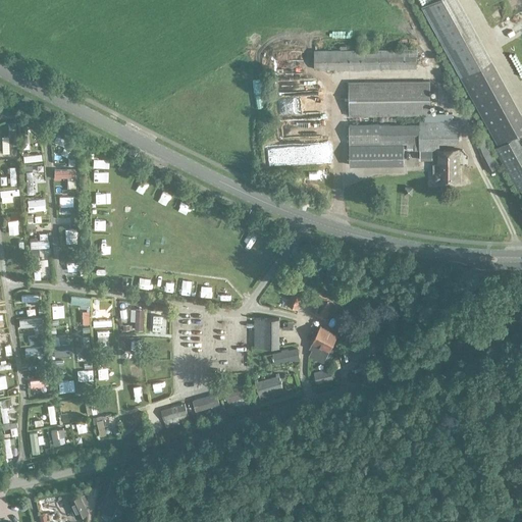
[(521,128),(521,114),(458,0),(433,0),(424,5),(500,142),(521,128)]
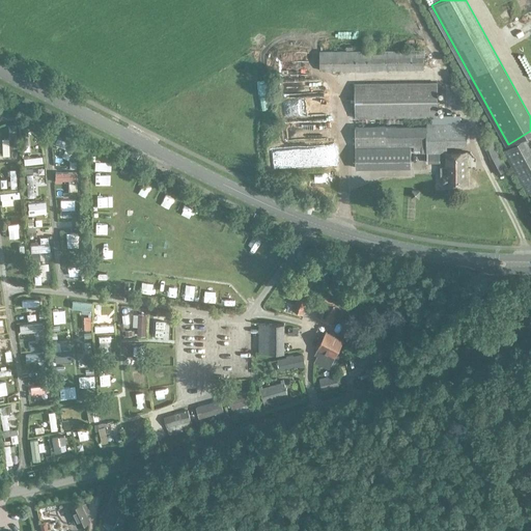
[(483,28),(487,25),(481,14),(477,17),(483,28)]
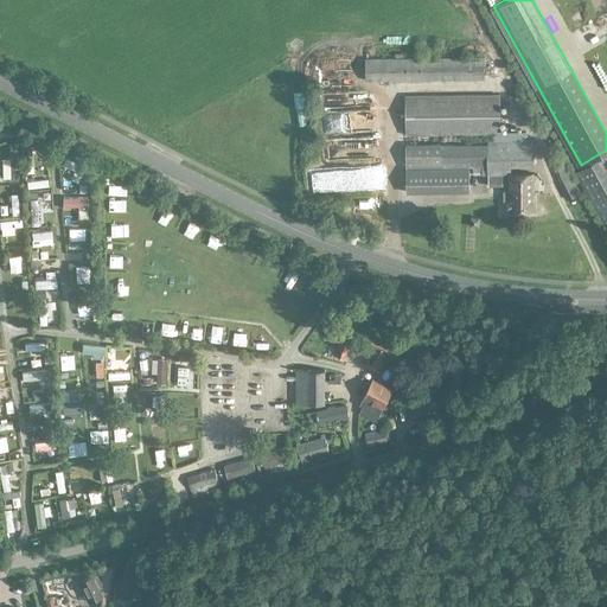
[(366,81),(485,80),(484,57),(365,58),(366,81)]
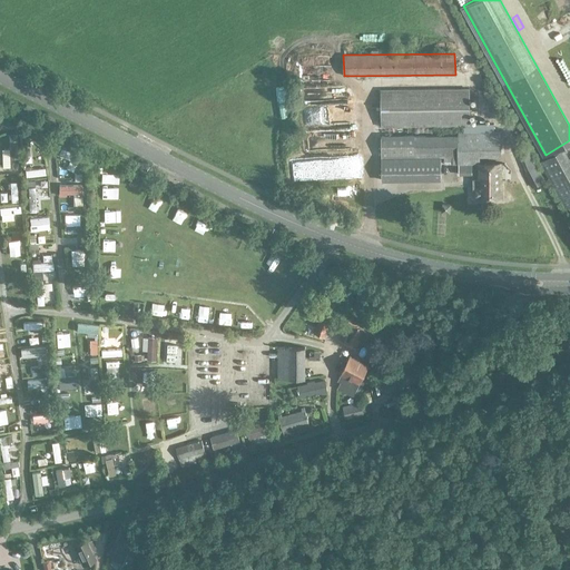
[(557,86),(552,90),(559,98),(563,95),(557,86)]
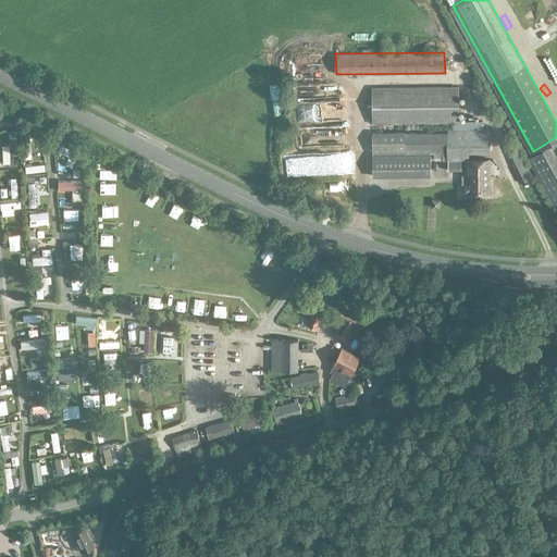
[(372,124),(454,123),(459,123),(459,122),(459,86),(373,87),(372,124)]
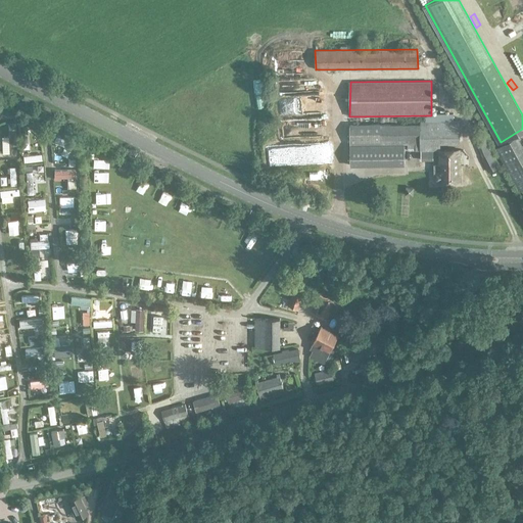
[(290,97),(305,97),(305,84),(291,84),(290,97)]
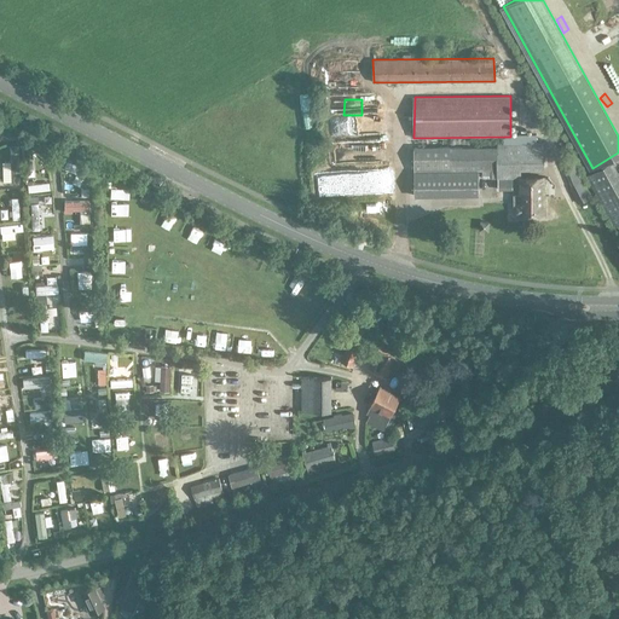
[(414,148),(414,194),(479,194),(479,171),(482,171),(482,178),(519,178),(522,178),(521,169),(544,169),(544,142),(537,142),(537,136),(510,136),(510,137),(504,137),(504,143),(498,143),(497,146),(450,146),(414,148)]
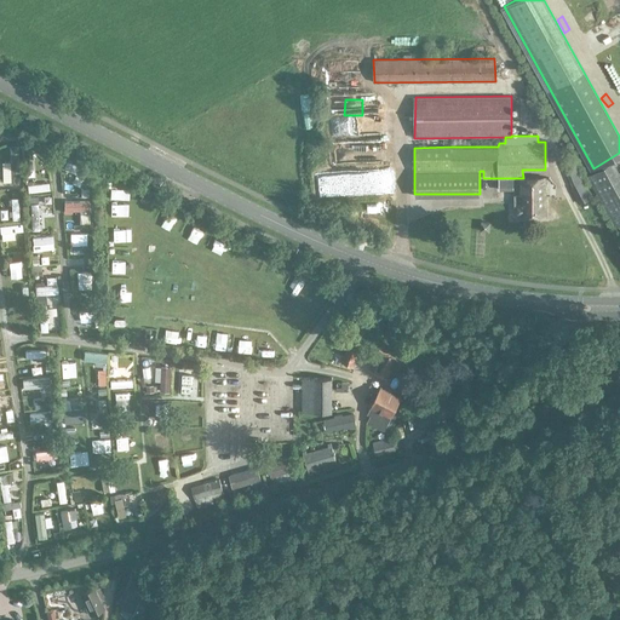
[(584,181),(579,168),(575,160),(563,165),(573,187),(572,188),(579,204),(590,199),(583,182),(584,181)]
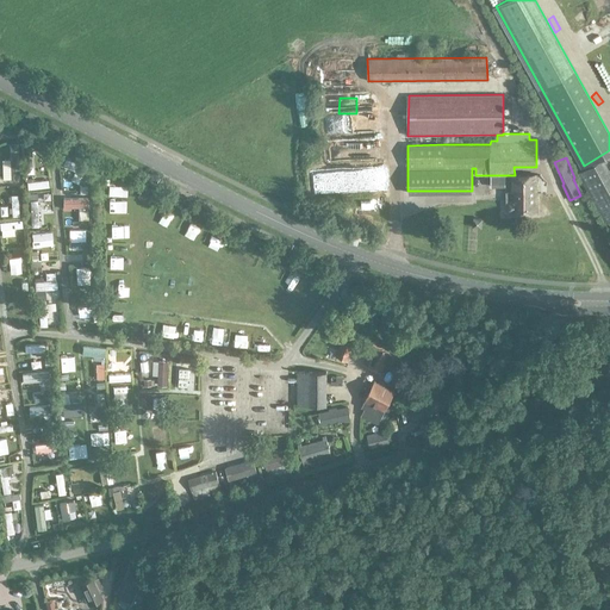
[(85,167),(66,159),(63,165),(81,173),(85,167)]
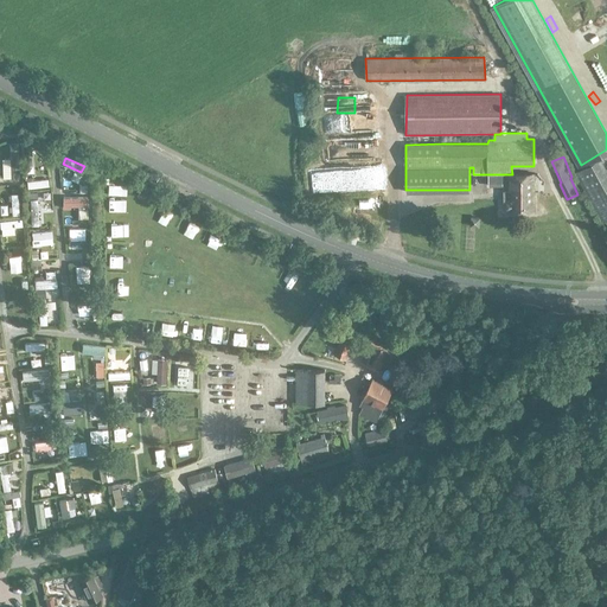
[(606,170),(601,158),(575,173),(602,224),(606,222),(606,170)]
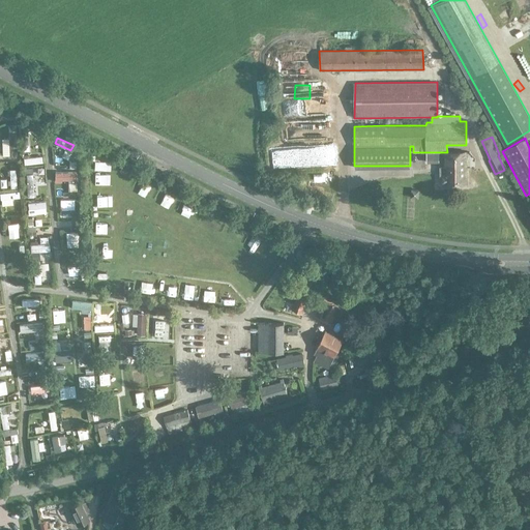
[(466,151),(447,152),(444,152),(445,167),(441,167),(442,183),(446,183),(446,185),(468,184),(466,151)]
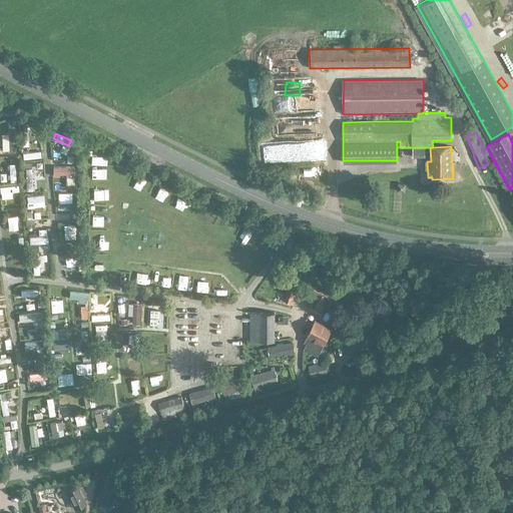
[(41,157),(40,151),(22,153),(23,159),(41,157)]
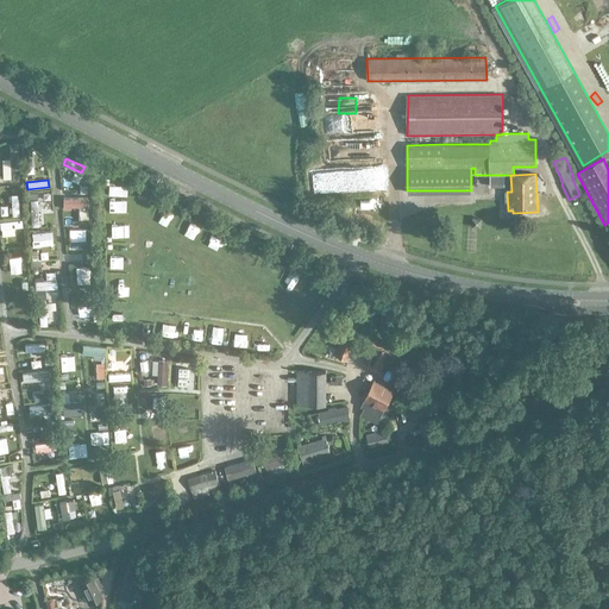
[(63,207),(87,207),(87,198),(63,198),(63,207)]
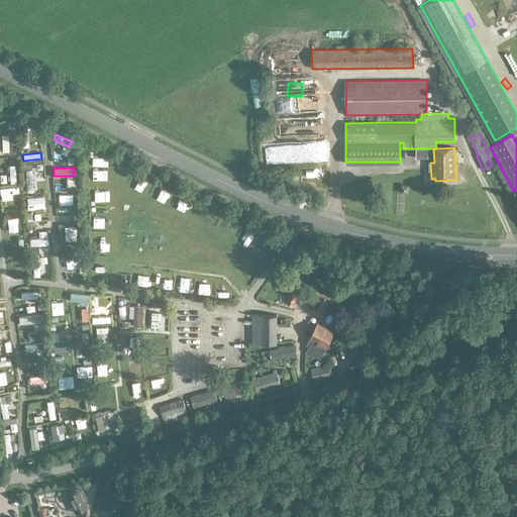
[(401,185),(401,193),(409,193),(409,185),(401,185)]
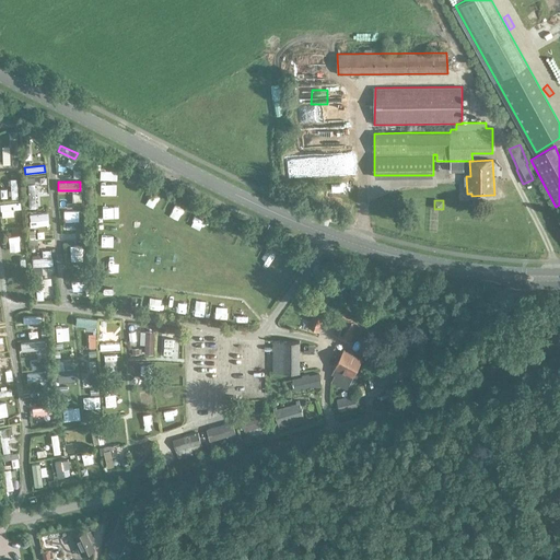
[(20,202),(0,203),(0,210),(0,211),(21,209),(20,202)]
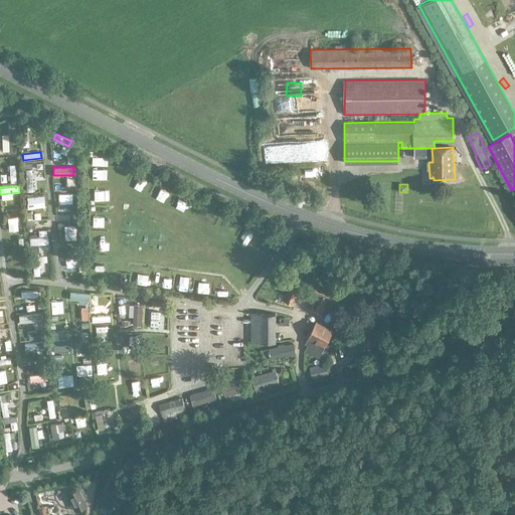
[(68,207),(74,207),(74,198),(61,198),(61,203),(68,204),(68,207)]
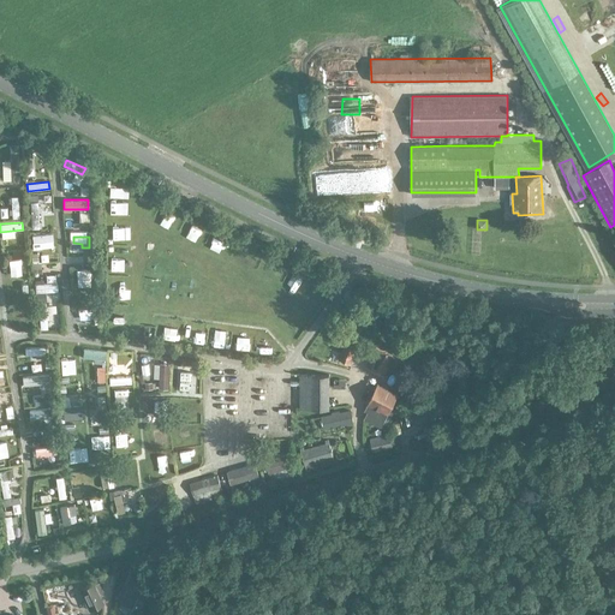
[(21,316),(23,316),(23,326),(30,326),(30,306),(21,306),(21,316)]
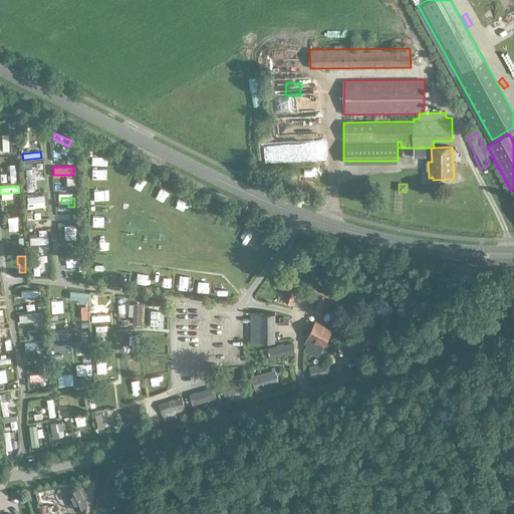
[(189,292),(190,286),(170,283),(169,289),(189,292)]
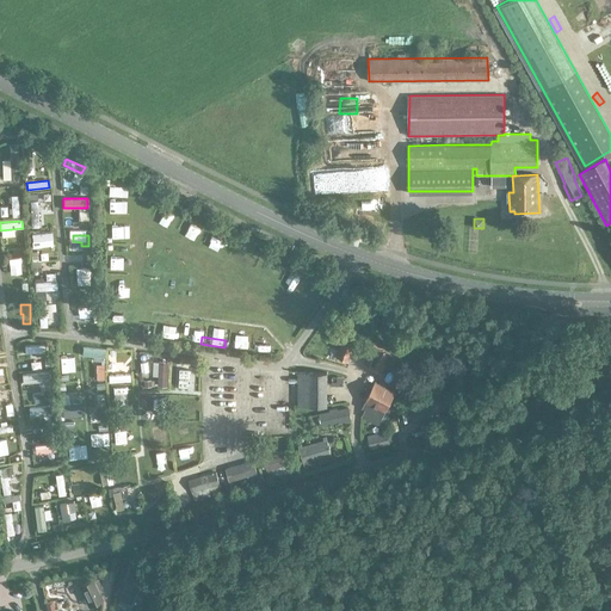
[(232,351),(266,355),(267,341),(233,338),(232,351)]
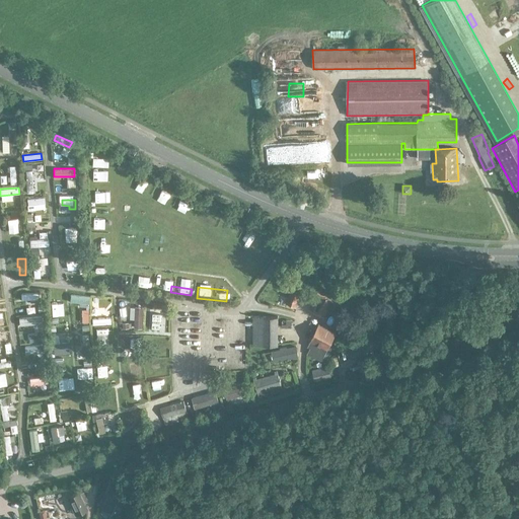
[(291,291),(287,303),(296,306),(301,294),(291,291)]
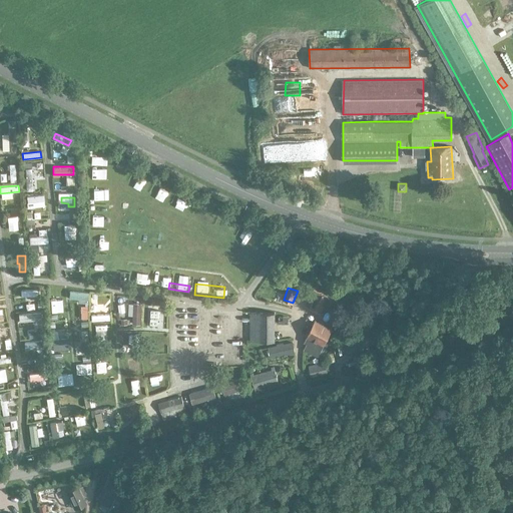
[(140,324),(141,303),(135,303),(133,324),(140,324)]
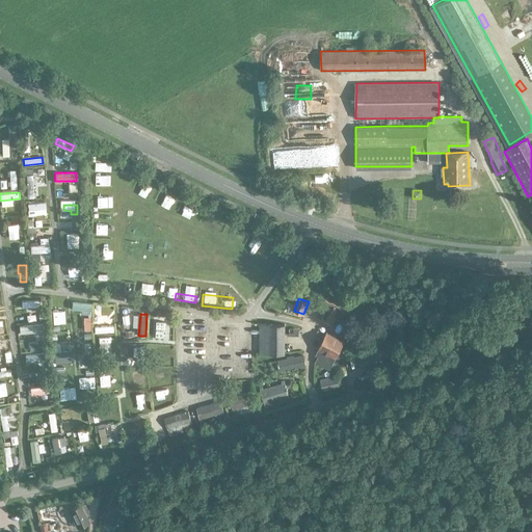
[(164,330),(164,323),(164,321),(156,321),(156,337),(163,337),(164,330)]
